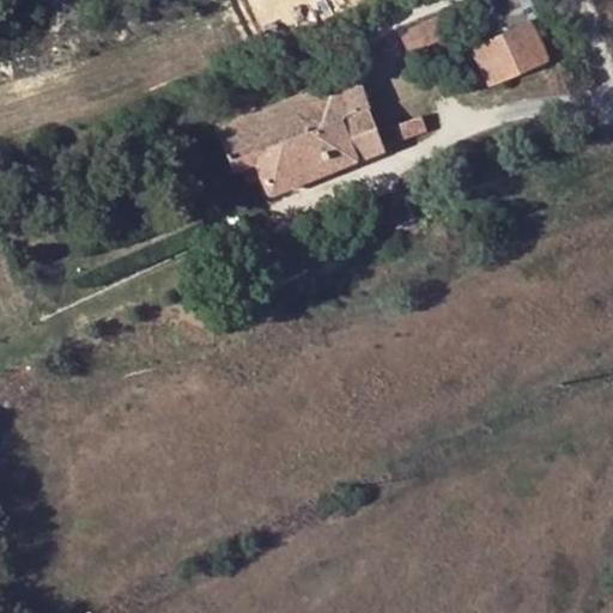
[(490,0),(459,13),(472,47),(534,20),(525,0),(490,0)]
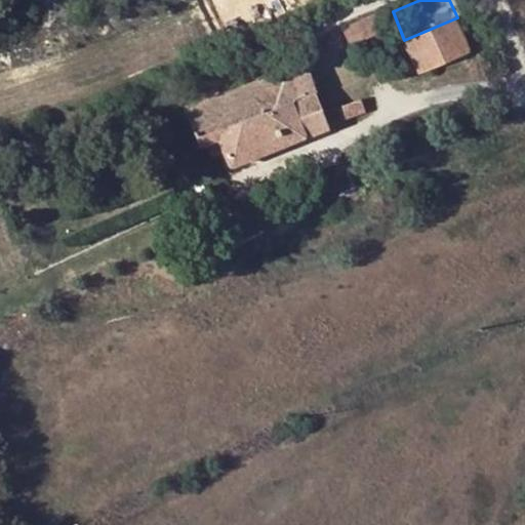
[(380,12),(342,28),(351,46),(389,31),(380,12)]
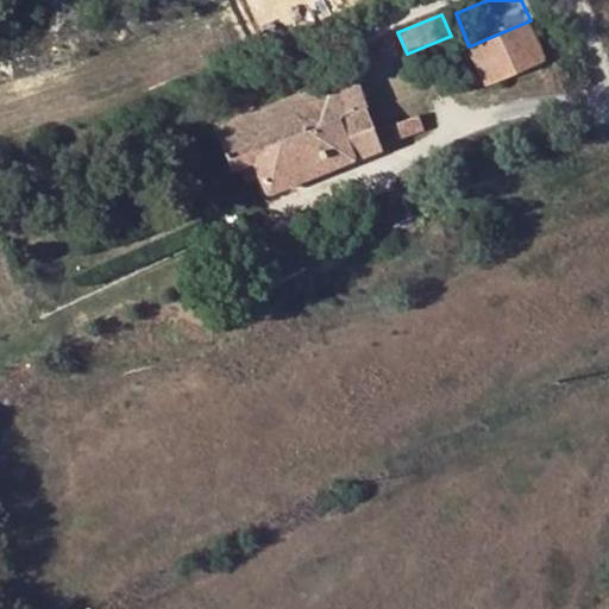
[(531,20),(469,46),(485,87),(547,61),(531,20)]
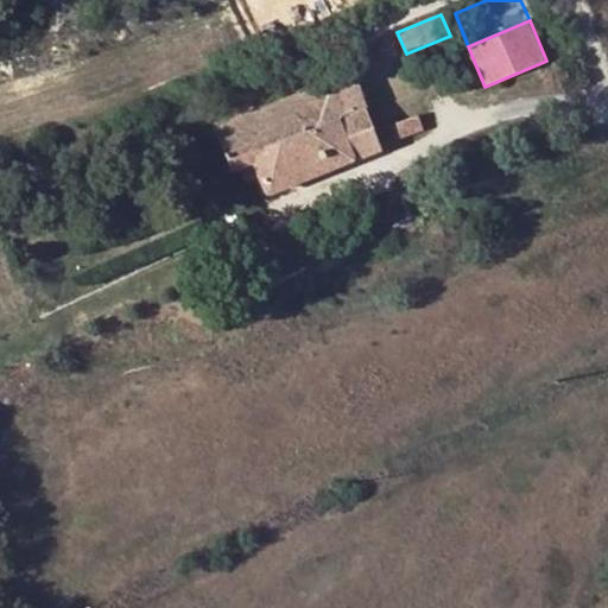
[(352,74),(214,130),(230,173),(254,165),(265,195),(381,151),(352,74)]
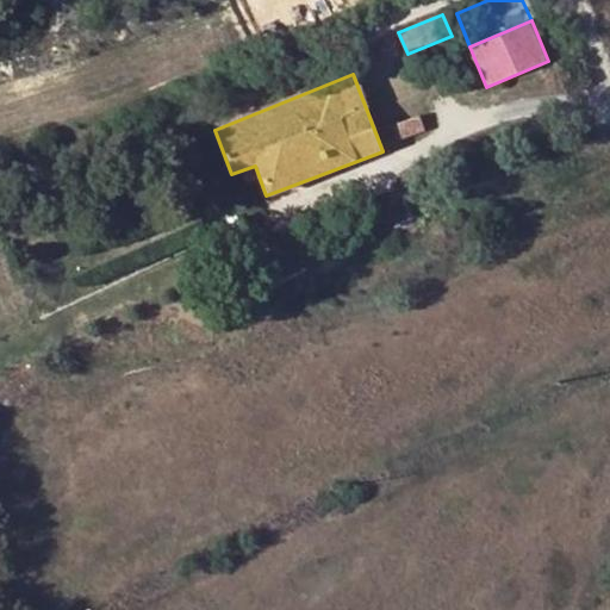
[(387,111),(394,126),(416,117),(410,101),(387,111)]
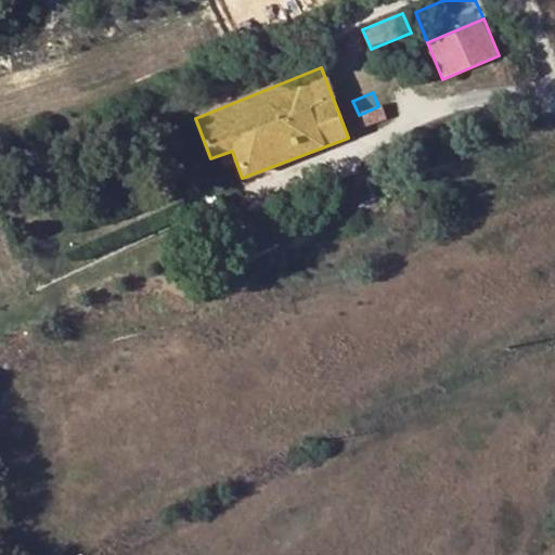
[(384,119),(378,106),(359,115),(363,127),(384,119)]
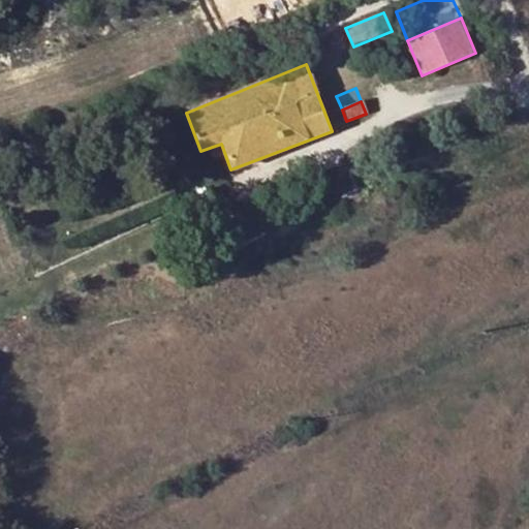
All buildings are outlined.
